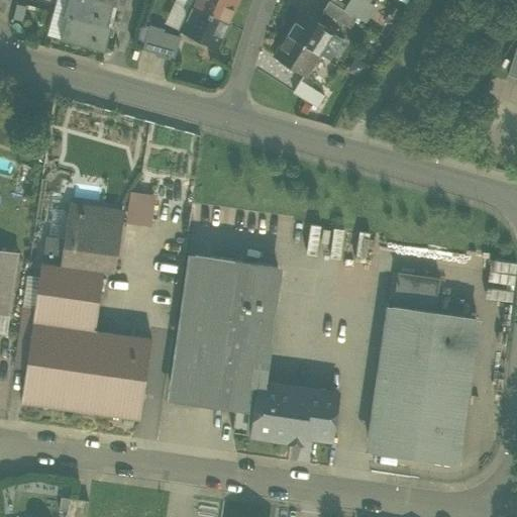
[(106,25),(111,4),(112,3),(100,0),(67,0),(63,15),(67,16),(67,15),(106,26),(106,25)]
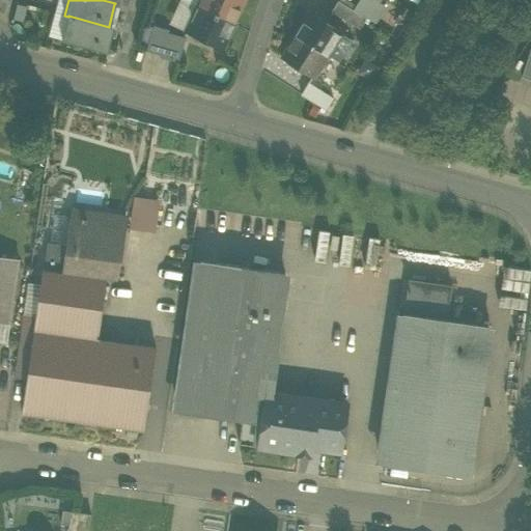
[(200,0),(197,6),(233,23),(244,0),(200,0)]
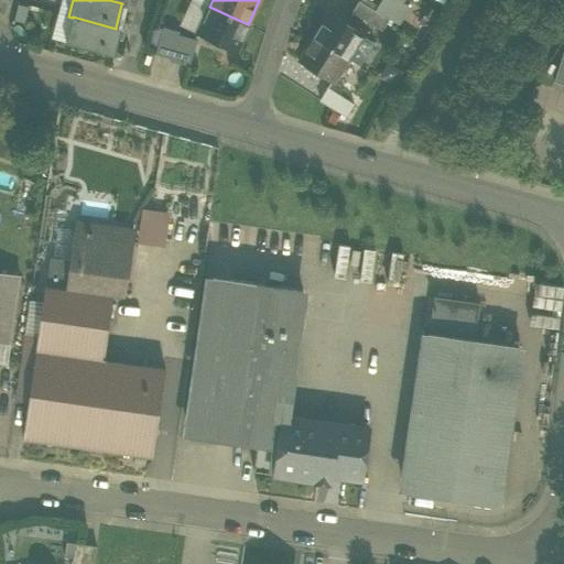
[(397,0),(382,0),(376,11),(389,20),(397,24),(408,7),(402,3),(397,0)]
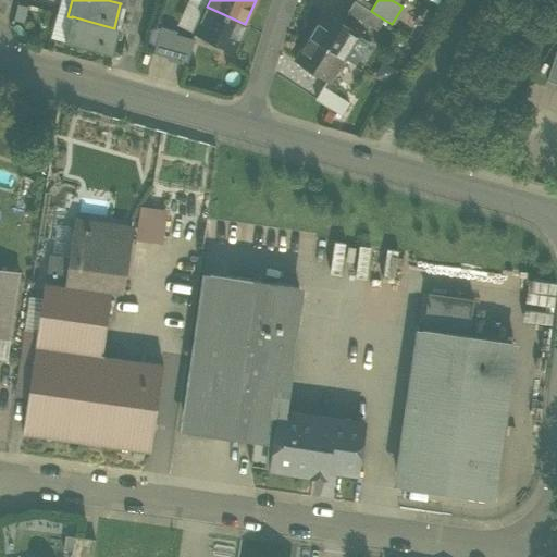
[(376,31),(384,20),(371,11),(355,1),(354,1),(347,12),(376,31)]
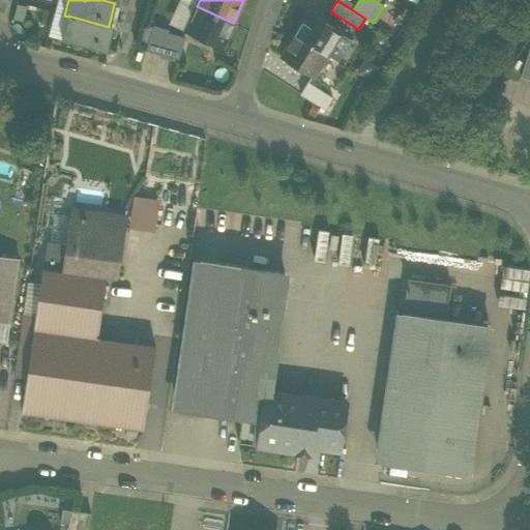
[(222,49),(233,23),(197,6),(185,31),(222,49)]
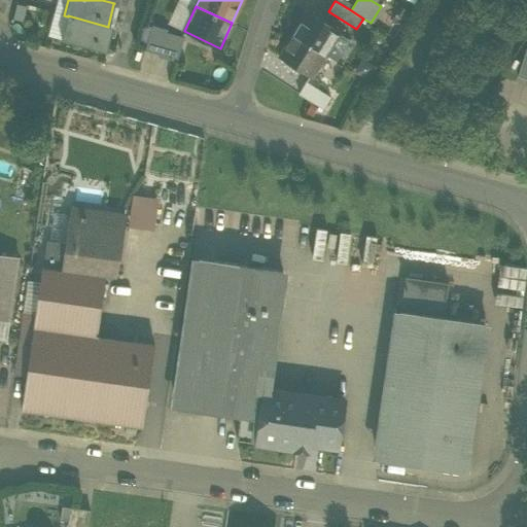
[(292,35),(325,56),(340,34),(307,12),(292,35)]
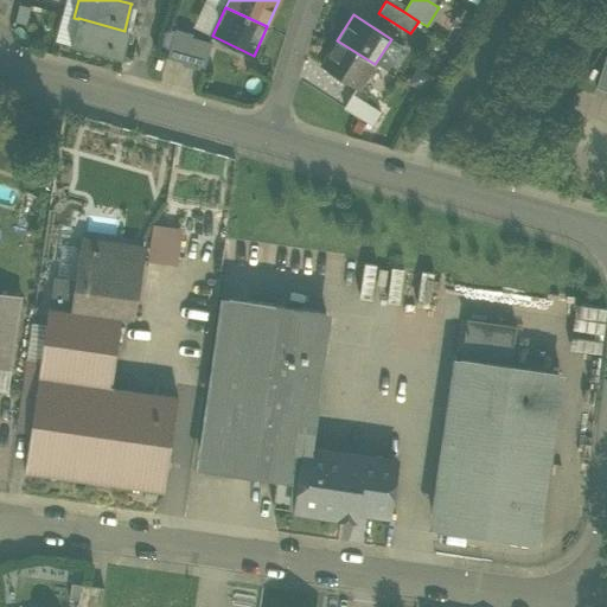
[(129,31),(125,30),(125,31),(78,18),(78,19),(71,45),(122,59),(129,31)]
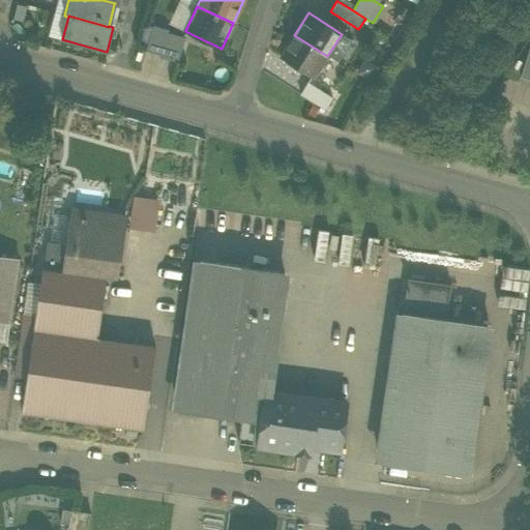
[(147,49),(162,54),(167,35),(169,30),(154,26),(147,49)]
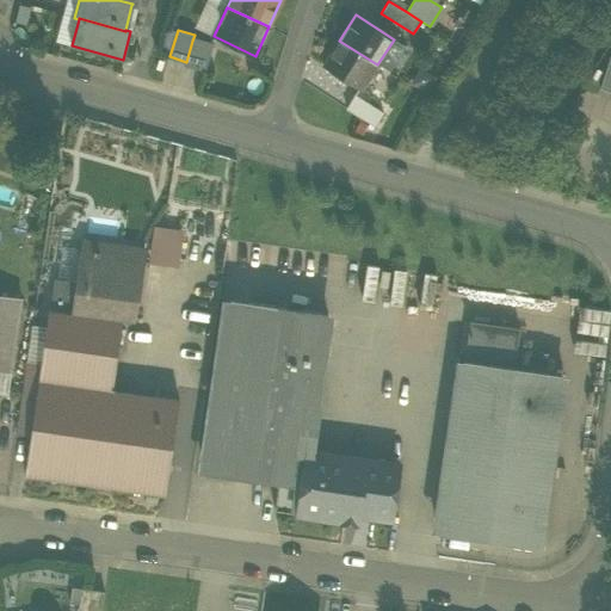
[(211,45),(192,41),(186,62),(185,67),(203,73),(211,45)]
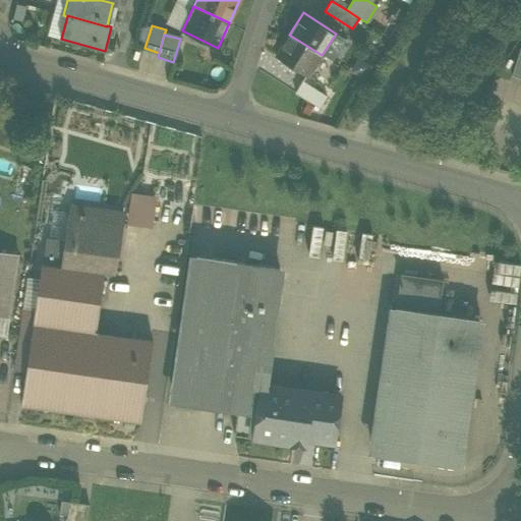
[(307,76),(322,55),(289,35),(276,56),(307,76)]
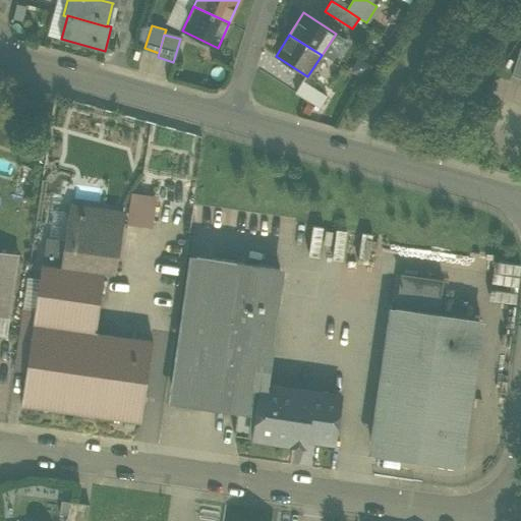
[(520,45),(512,75),(520,78),(520,45)]
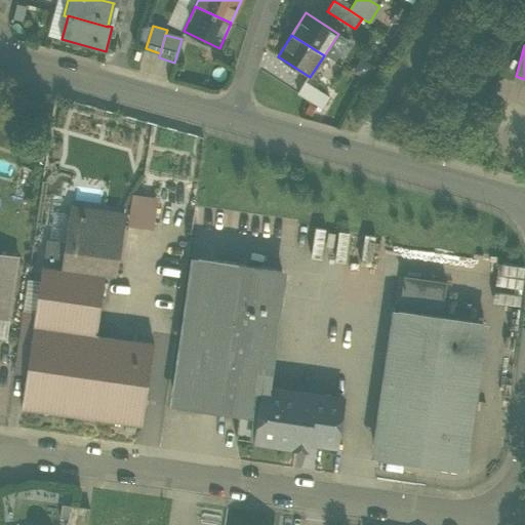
[(297,93),(322,109),(329,97),(305,82),(297,93)]
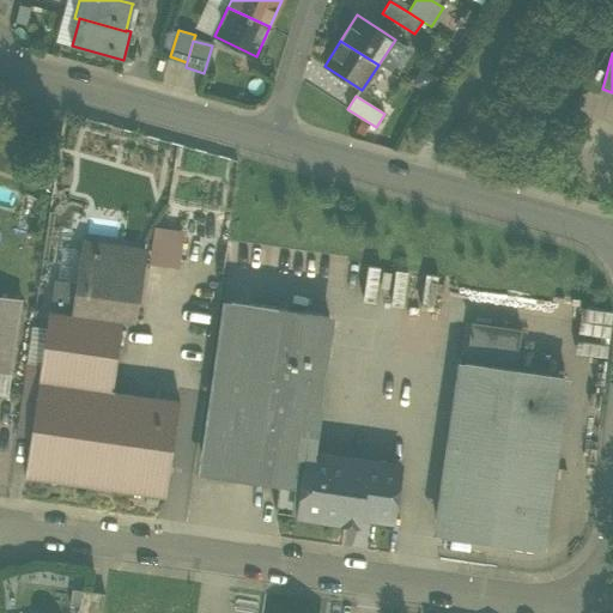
[(155,228),(150,263),(178,268),(184,232),(155,228)]
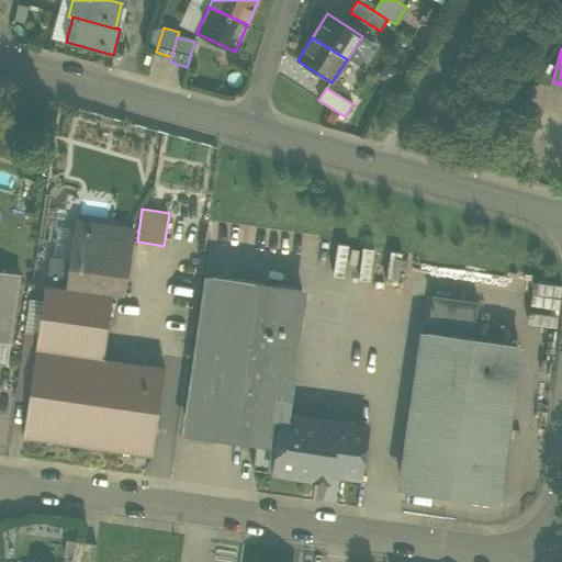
[(45,284),(114,294),(117,273),(126,274),(131,240),(105,237),(105,233),(76,228),(71,259),(49,256),(45,284)]
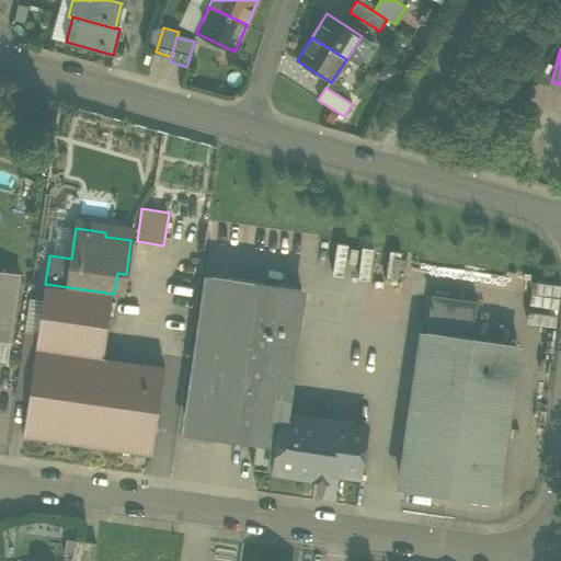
[(0,340),(10,341),(20,274),(0,271),(0,340)]
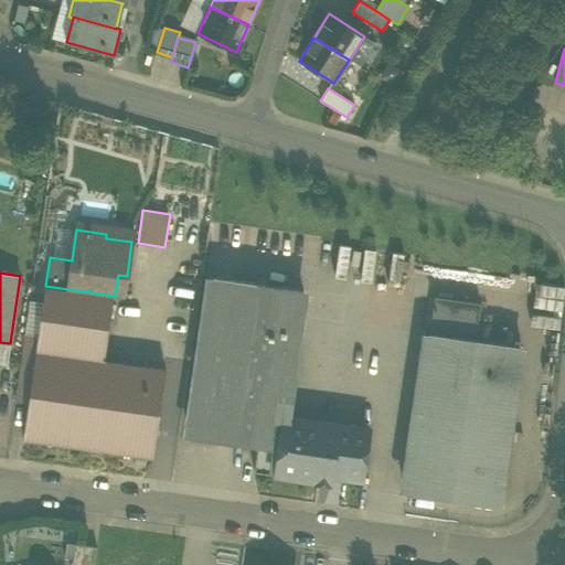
[(190,438),(257,448),(277,450),(281,417),(284,417),(302,289),(213,277),(190,438)]
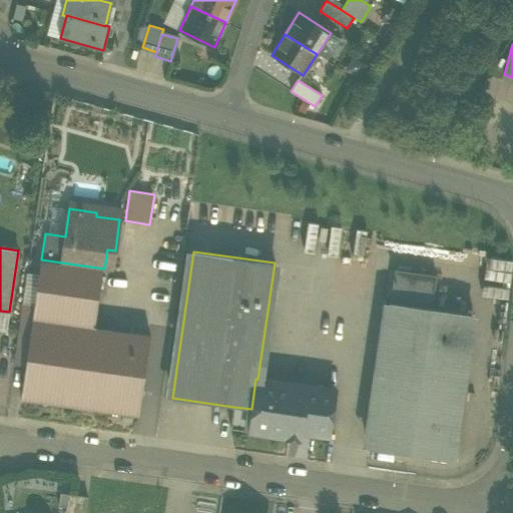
[(508,297),(511,259),(485,257),(482,296),(508,297)]
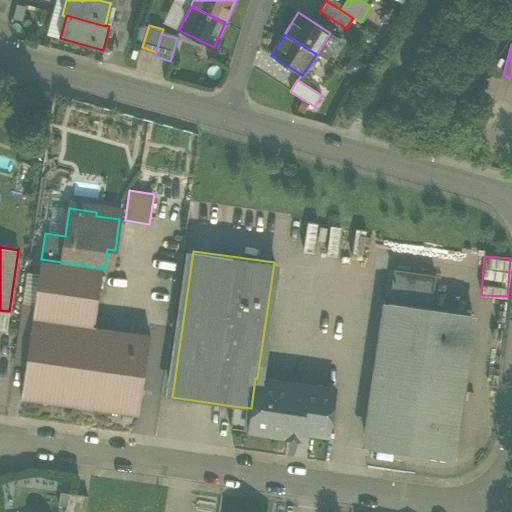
[(21,398),(138,415),(150,334),(94,326),(101,275),(40,266),(34,306),(25,365),(21,398)]
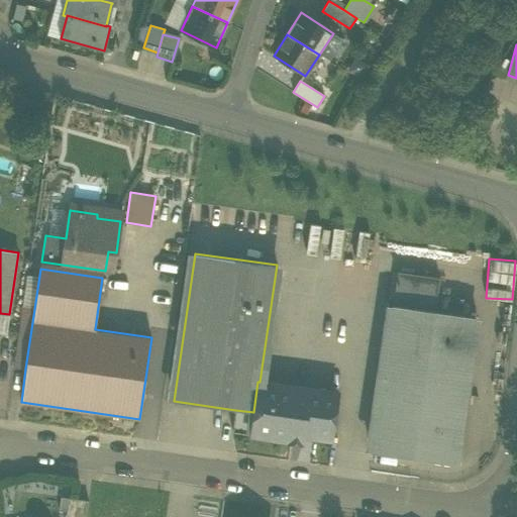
[(398,272),(393,305),(434,311),(439,278),(398,272)]
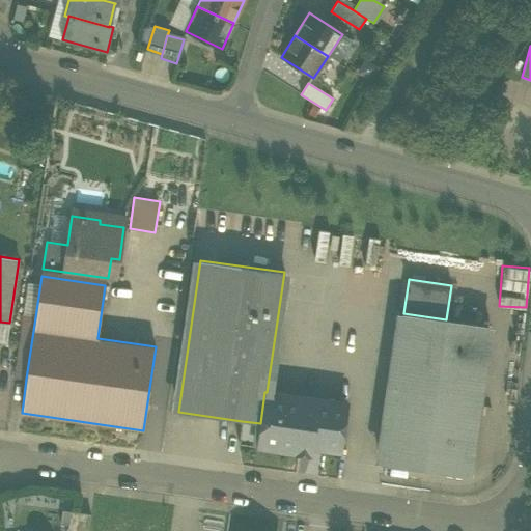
[(487,326),(446,319),(403,313),(381,465),(465,476),(487,326)]
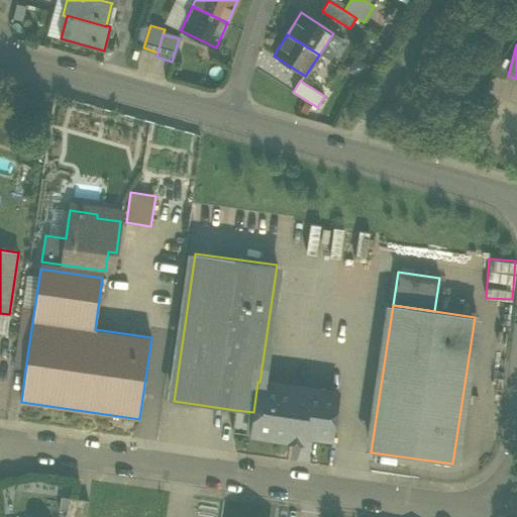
[(14,368),(25,369),(34,309),(22,307),(14,368)]
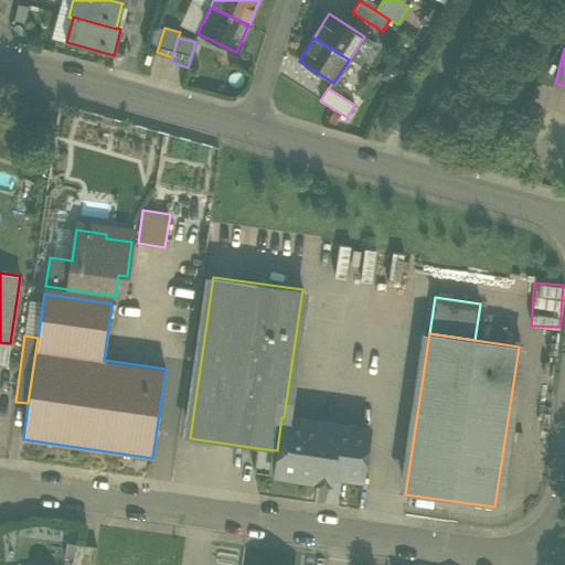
[(370,430),(284,417),(281,417),(277,450),(257,448),(254,472),(274,475),(331,483),(332,476),(363,480),(364,470),(368,468),(365,464),(370,430)]
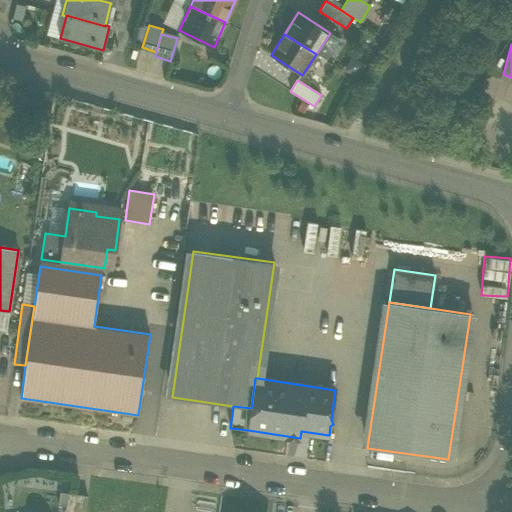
[(71,511),(85,511),(87,496),(74,494),(71,511)]
